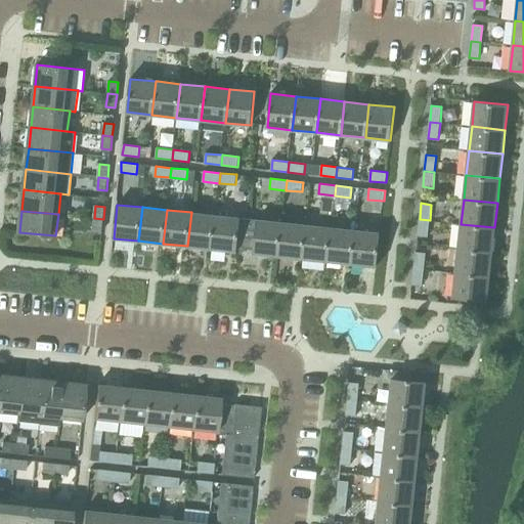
[(187,246),(212,249),(215,215),(191,212),(187,246)]
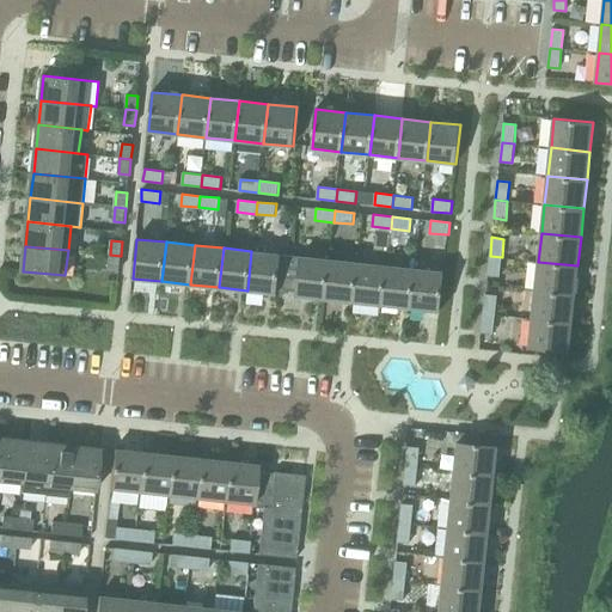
[(276,294),(277,289),(281,255),(251,251),(248,291),(276,294)]
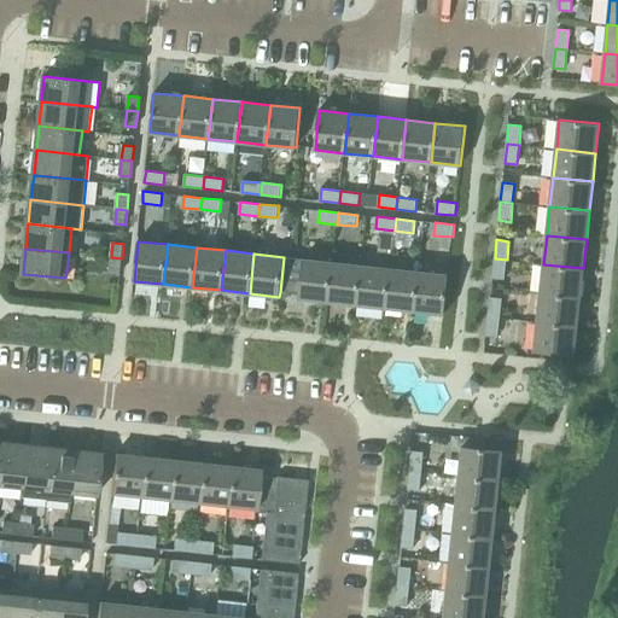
[(122,258),(111,257),(109,273),(120,274),(122,258)]
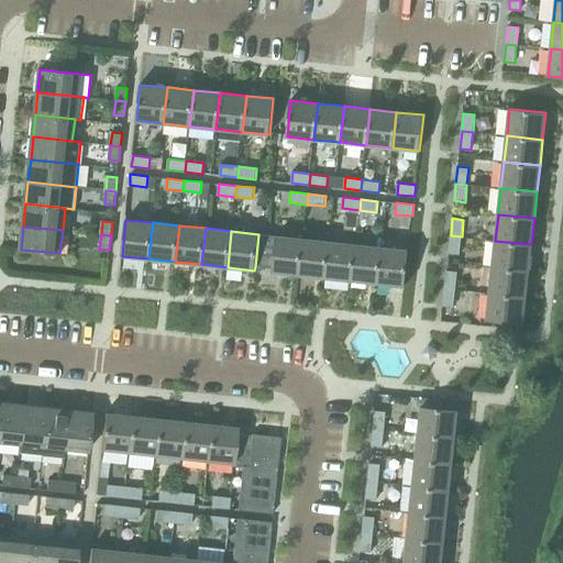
[(272,272),(299,275),(302,239),(258,234),(255,266),(273,268),(272,272)]
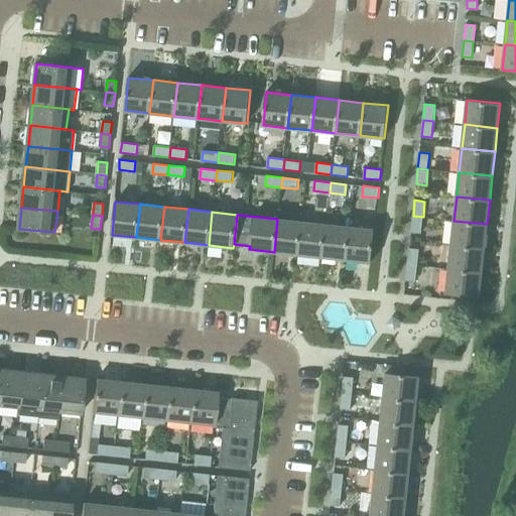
[(423,217),(413,216),(411,232),(421,233),(423,217)]
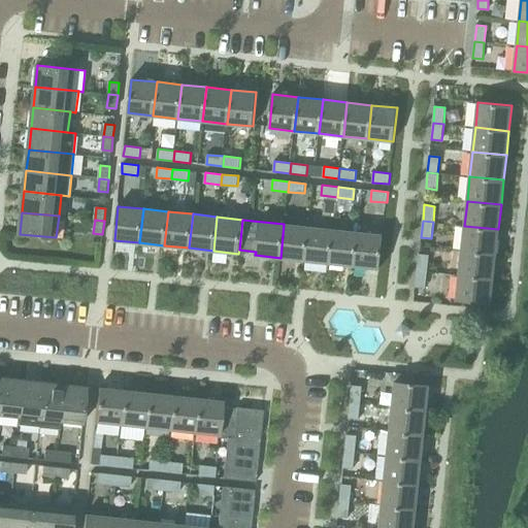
[(281,258),(305,261),(308,227),(284,224),(281,258)]
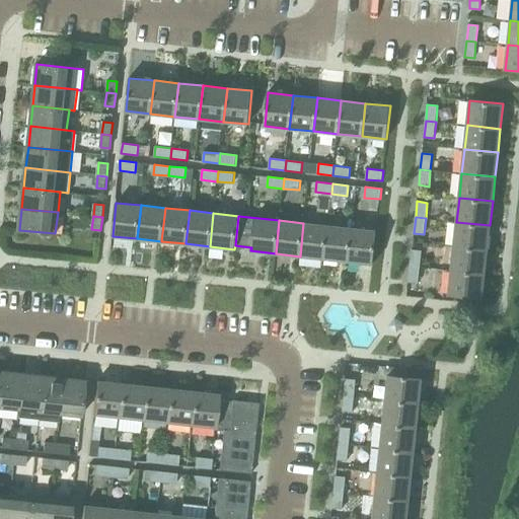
[(456,222),(454,245),(488,249),(490,225),(456,222)]
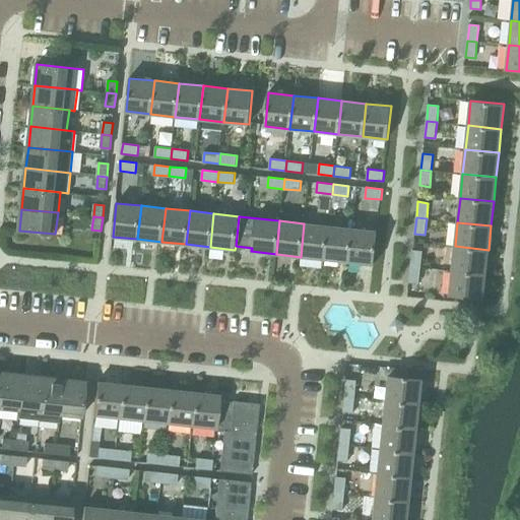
[(301,257),(325,259),(328,225),(304,223),(301,257)]
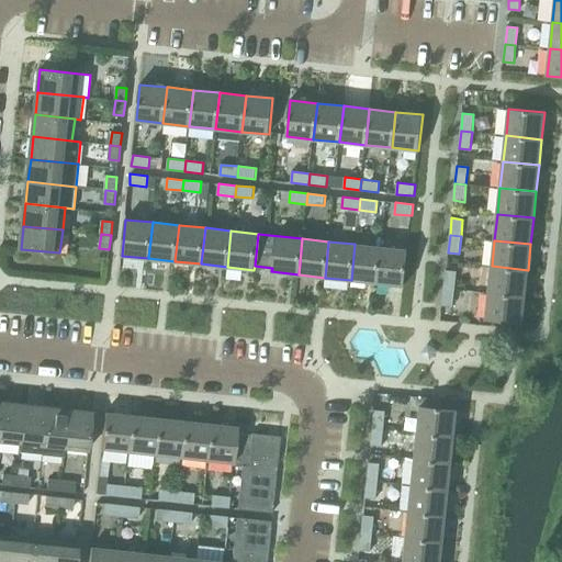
[(351,280),(377,283),(381,247),(355,244),(351,280)]
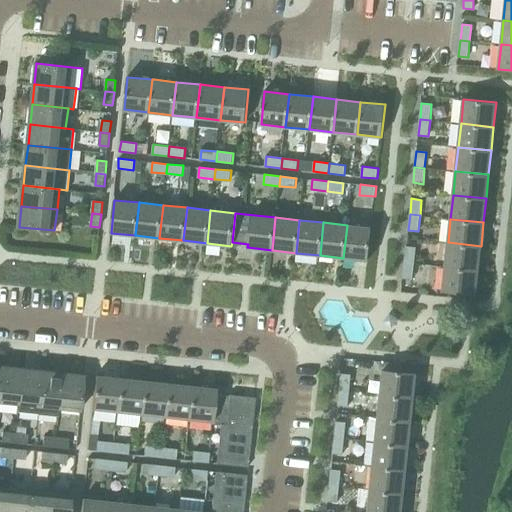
[(347,225),(343,258),(368,260),(372,227),(347,225)]
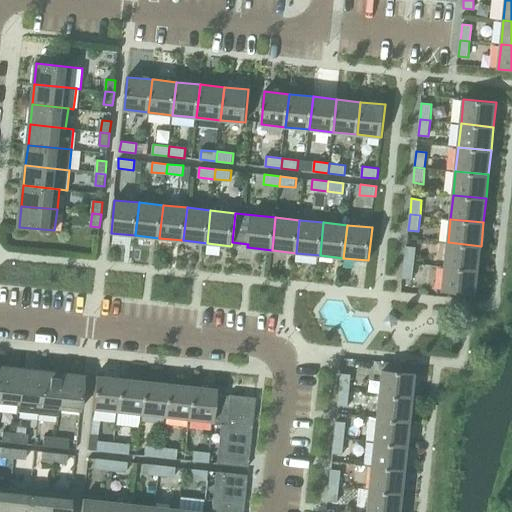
[(448,242),(445,266),(478,270),(481,246),(448,242)]
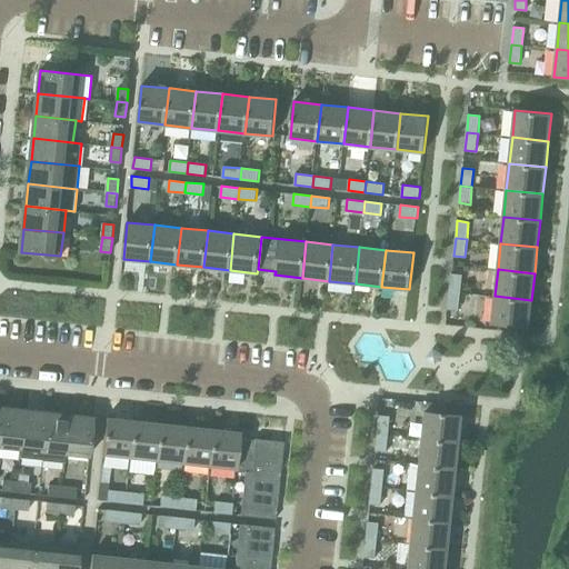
[(451,273),(449,291),(460,292),(462,275),(451,273)]
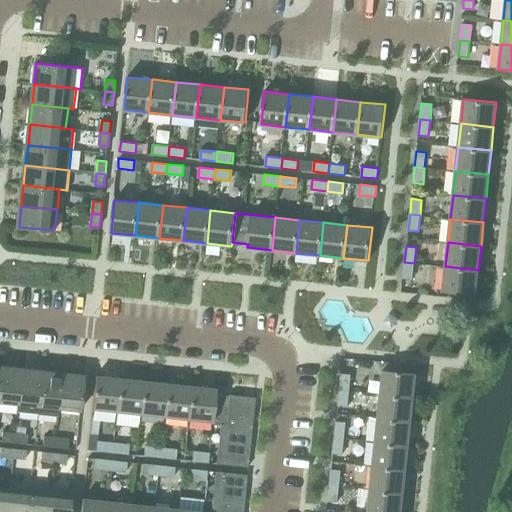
[(414,263),(404,262),(403,278),(412,279),(414,263)]
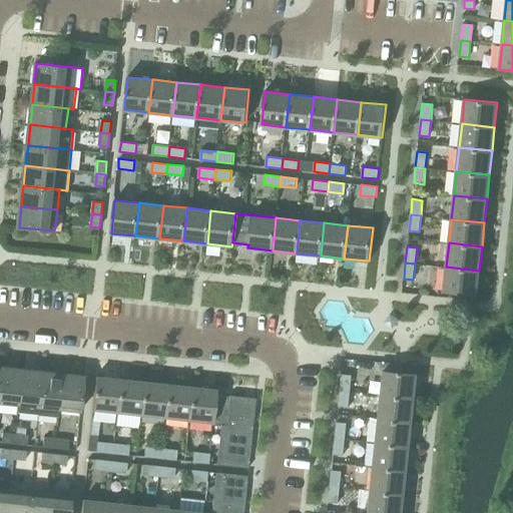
[(479,271),(446,267),(444,292),(477,295),(479,271)]
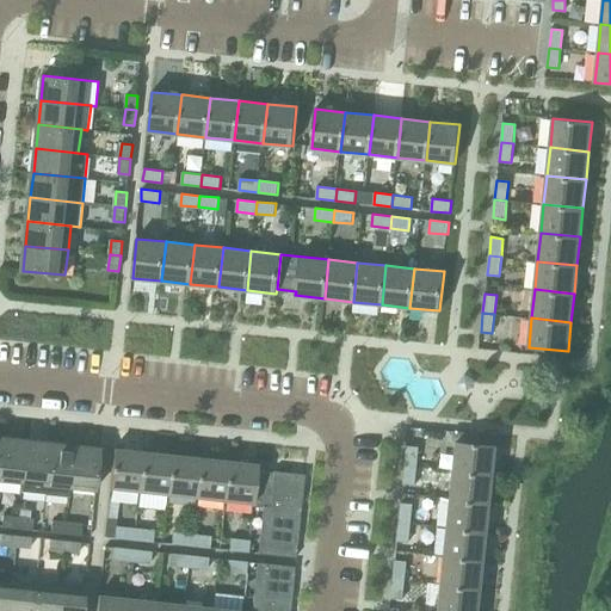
[(0,458),(0,479),(22,482),(26,439),(2,437),(0,458)]
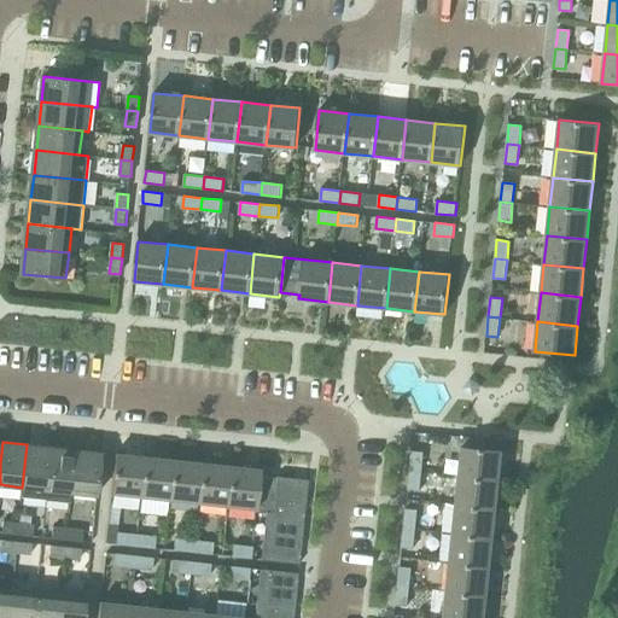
[(22,496),(46,500),(52,447),(27,444),(22,488),(22,496)]
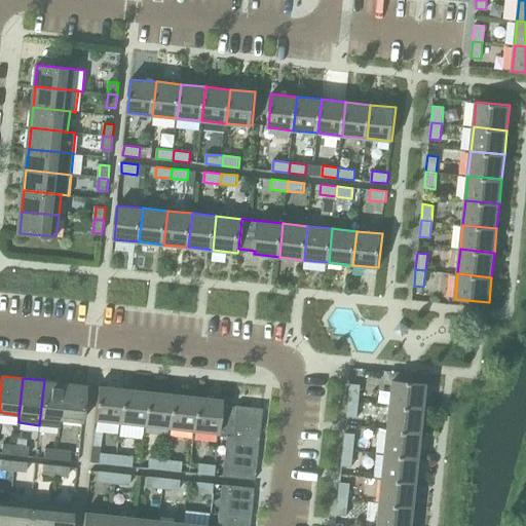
[(393,379),(391,405),(425,408),(427,383),(393,379)]
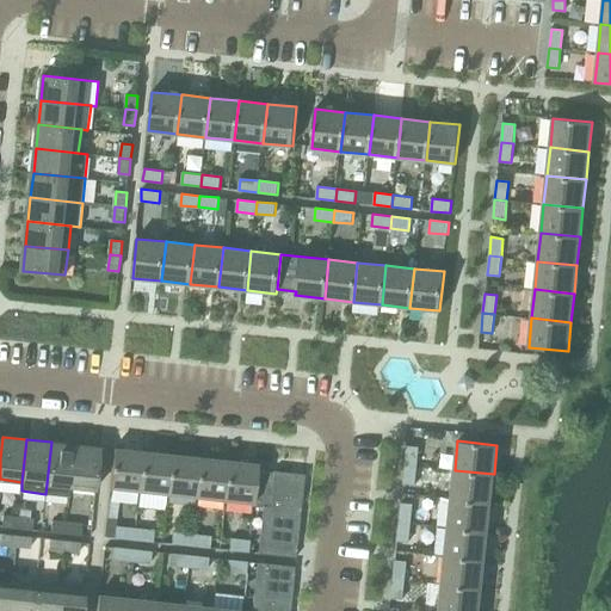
[(51,442),(45,494),(69,497),(71,487),(75,444),(51,442)]
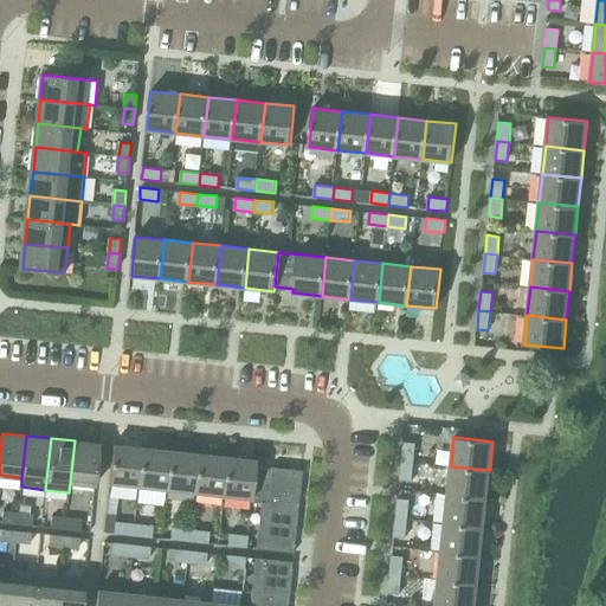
[(100,444),(75,440),(70,483),(95,485),(100,444)]
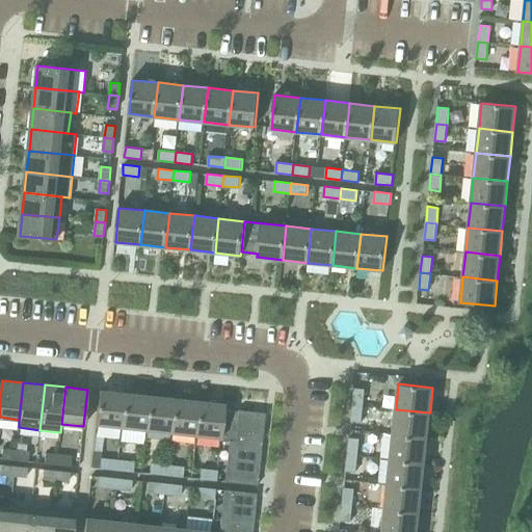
[(354,388),(352,404),(363,405),(365,389),(354,388)]
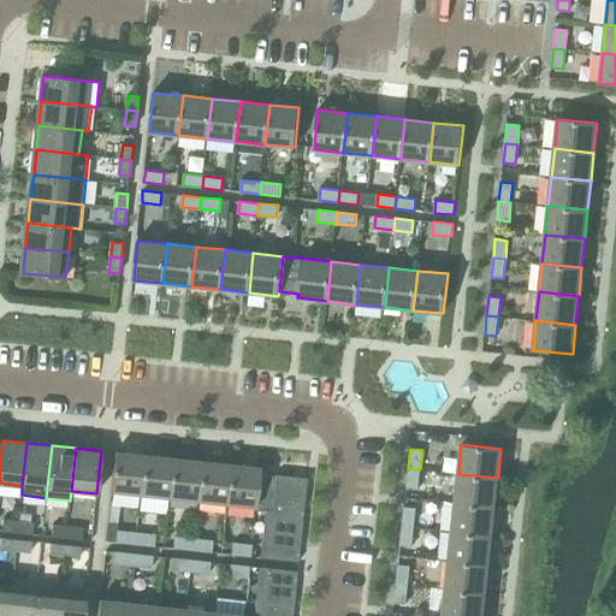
[(111,491),(140,495),(144,455),(116,451),(111,491)]
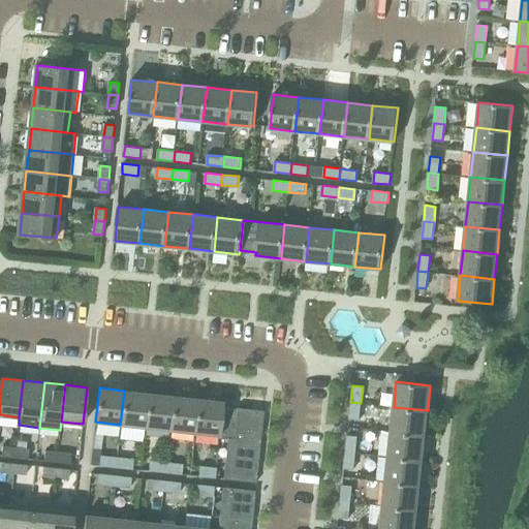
[(120,425),(119,439),(144,441),(145,428),(149,394),(124,391),(120,425)]
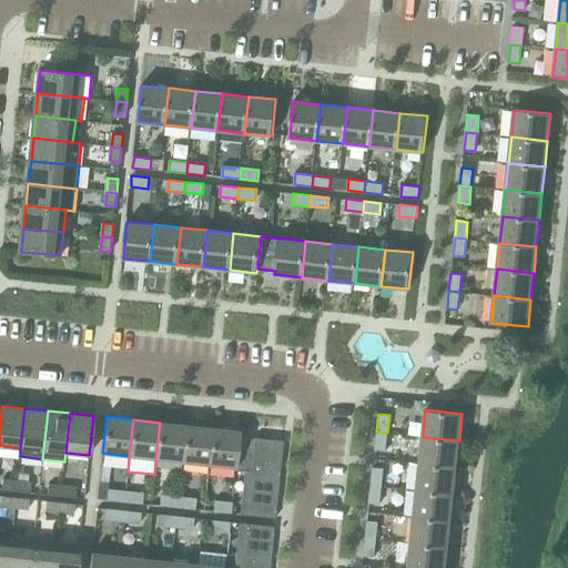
[(155,459),(182,462),(186,425),(160,423),(155,459)]
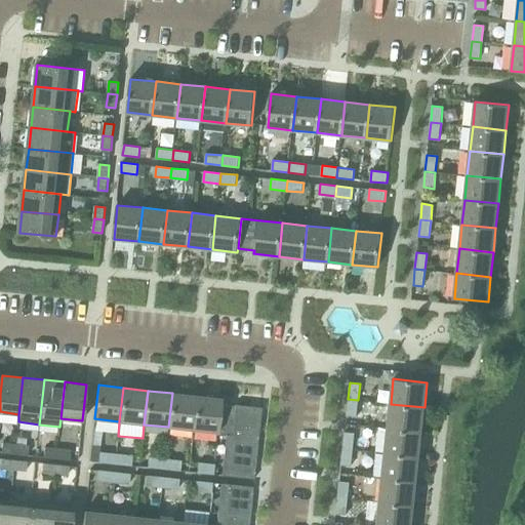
[(168,427),(193,430),(197,396),(172,393),(168,427)]
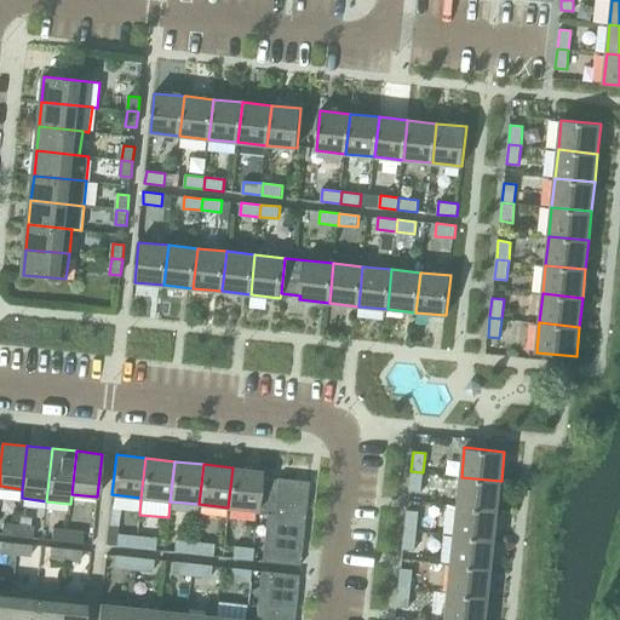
[(228,507),(257,510),(258,510),(260,477),(262,470),(233,468),(228,507)]
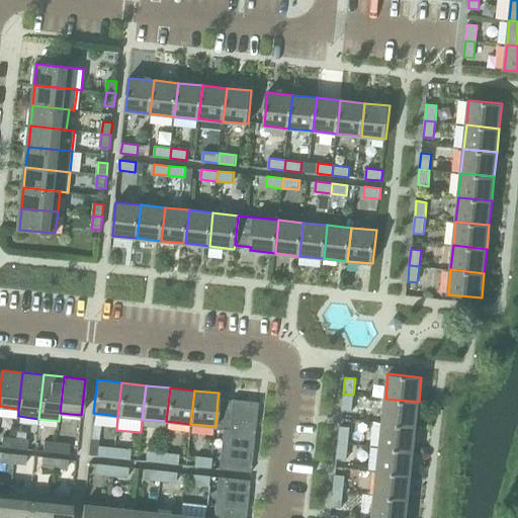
[(353,395),(343,394),(342,410),(352,411),(353,395)]
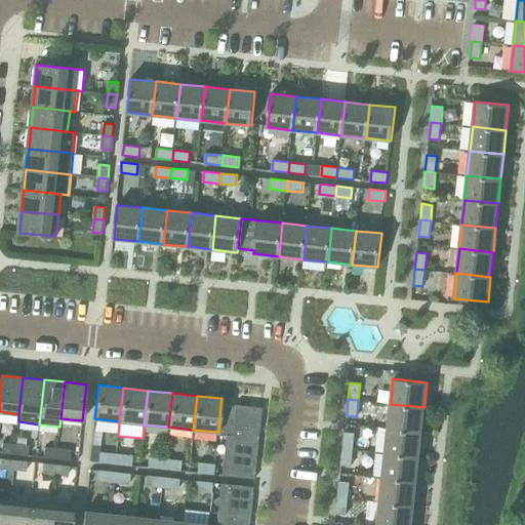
[(218,432),(217,432),(217,435),(232,437),(227,476),(253,479),(254,479),(261,407),(235,404),(235,405),(220,404),(218,432)]
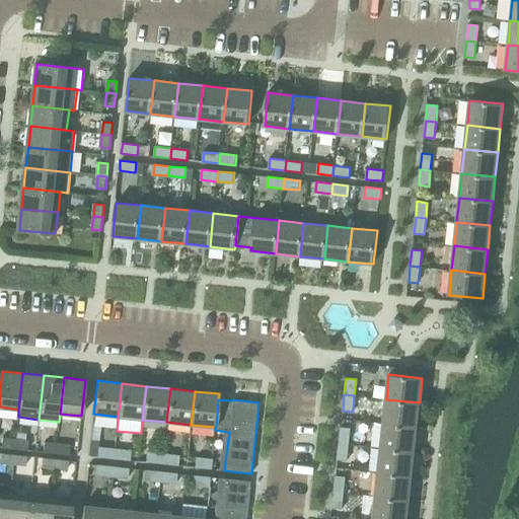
[(386,399),(383,424),(417,427),(420,402),(386,399)]
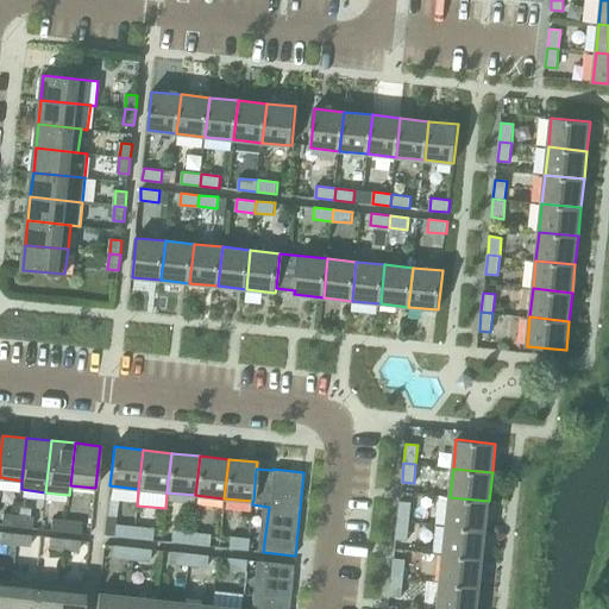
[(450,497),(447,526),(485,529),(489,501),(450,497)]
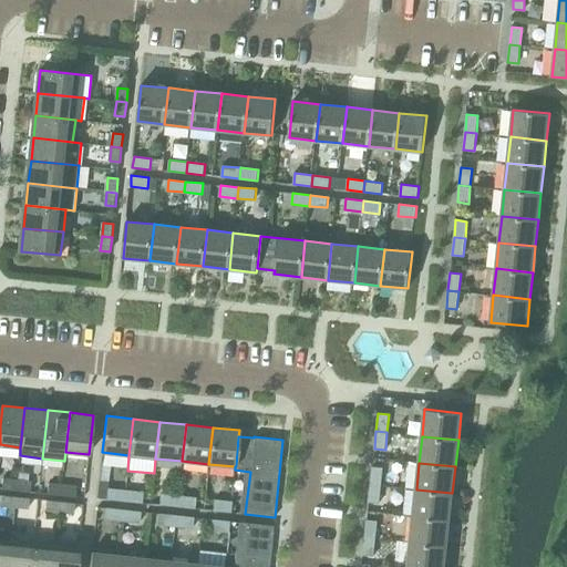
[(372,466),(370,484),(381,485),(383,467),(372,466)]
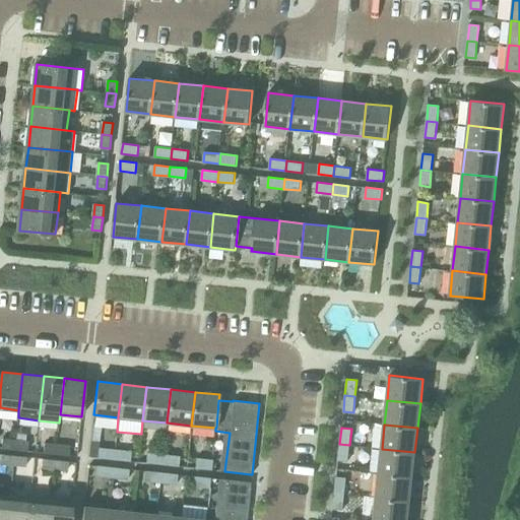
[(2,448),(14,449),(15,440),(3,439),(2,448)]
